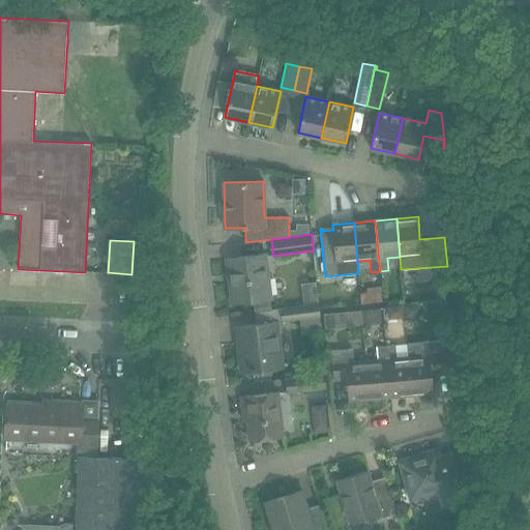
[(270,298),(267,275),(265,255),(228,259),(230,274),(234,273),(237,302),(270,298)]
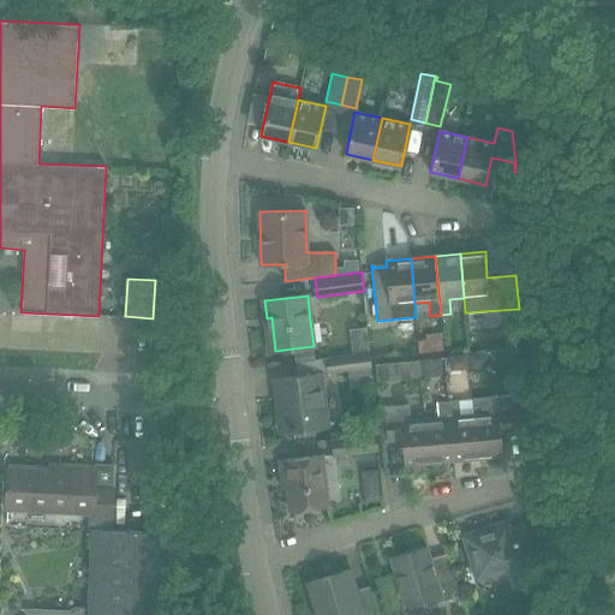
[(463,341),(461,324),(437,326),(440,344),(463,341)]
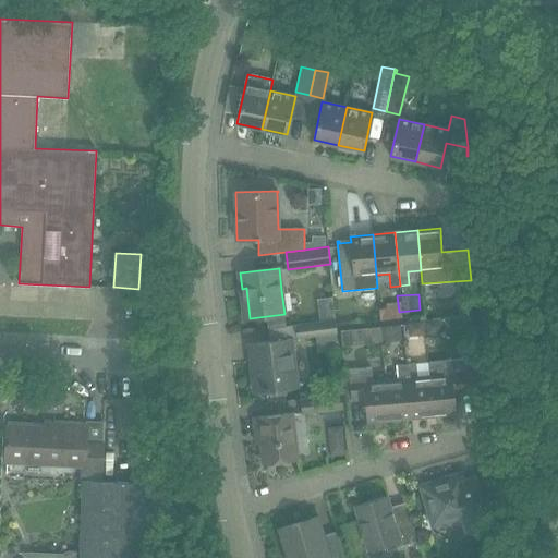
[(295,325),(296,338),(337,334),(336,320),(295,325)]
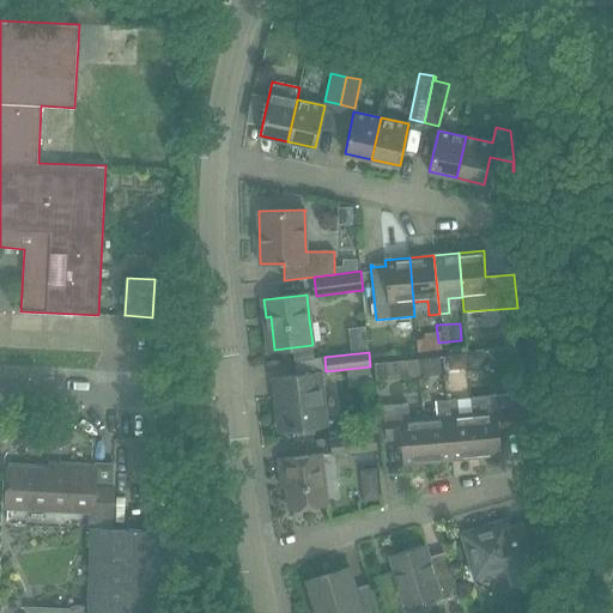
[(273,378),(279,431),(327,425),(321,372),(273,378)]
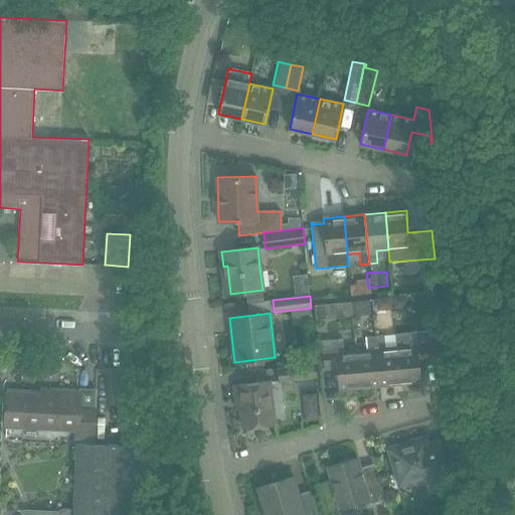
[(442,331),(396,335),(400,384),(421,382),(419,361),(445,359),(442,331)]
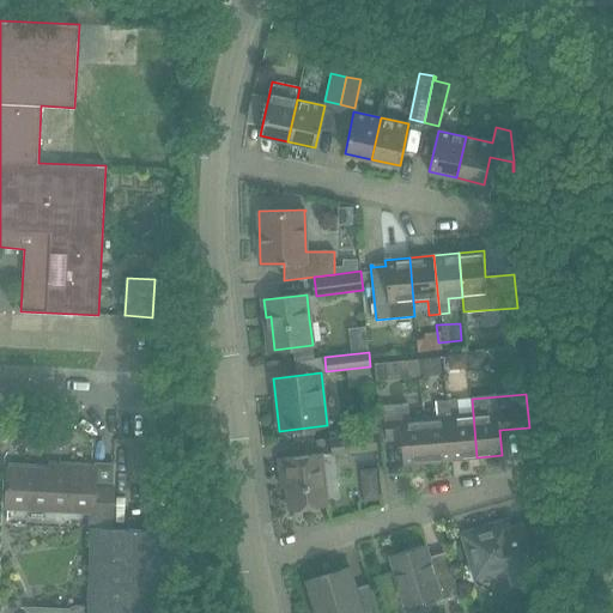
[(472,399),(447,401),(453,460),(477,457),(472,399)]
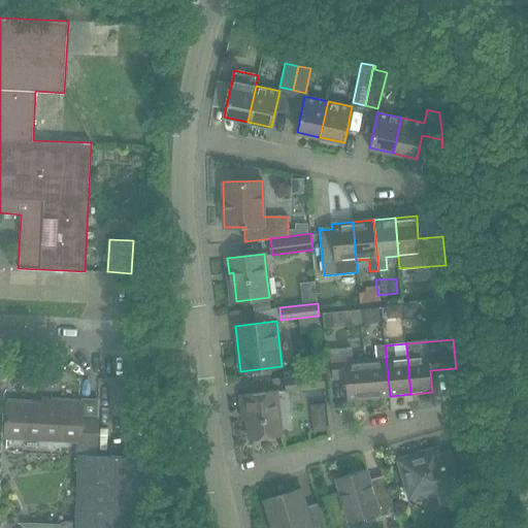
[(377,359),(365,360),(369,398),(390,396),(385,345),(376,345),(377,359)]
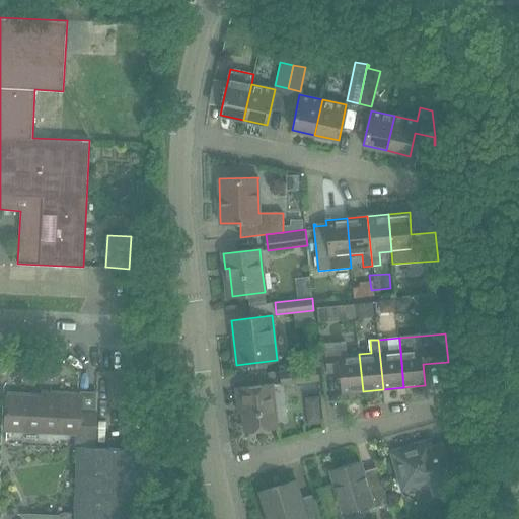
[(363,391),(359,354),(347,355),(346,343),(324,345),(327,372),(340,371),(342,393),(363,391)]
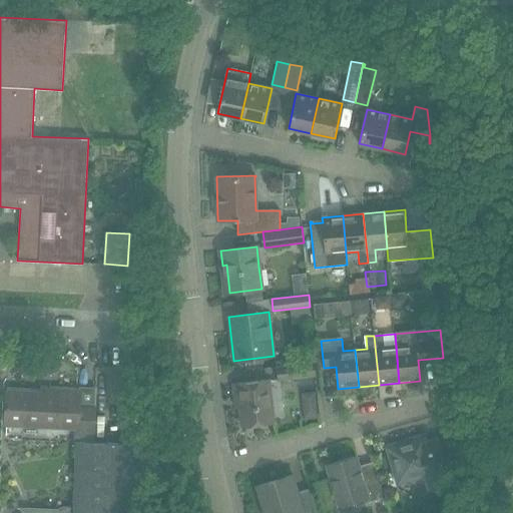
[(277,367),(278,380),(316,376),(315,363),(277,367)]
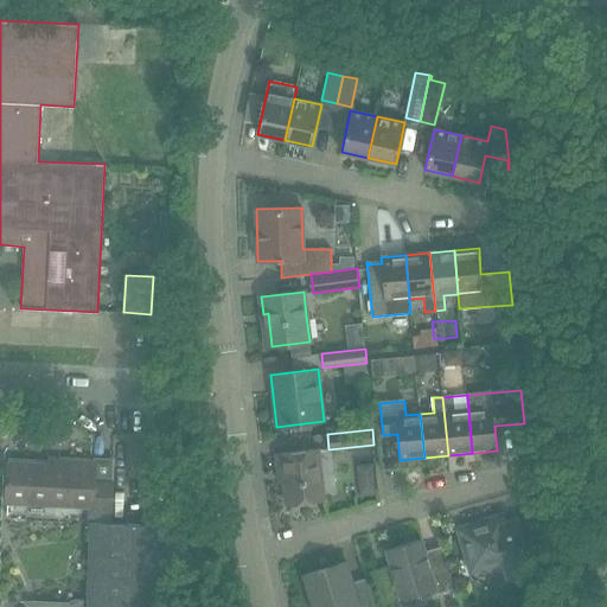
[(573,447),(586,449),(588,436),(575,434),(573,447)]
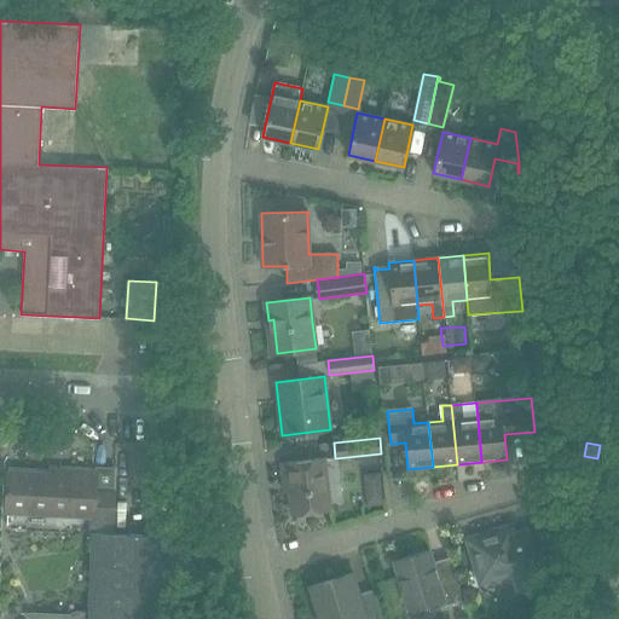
[(285,463),(293,514),(330,509),(324,458),(285,463)]
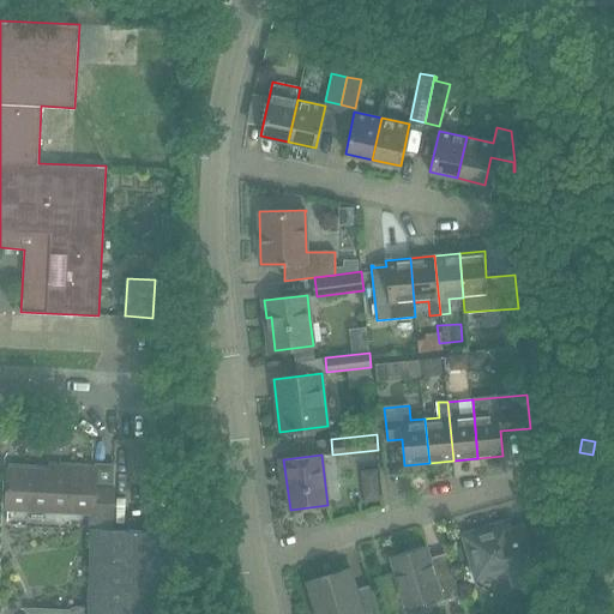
[(380,492),(399,492),(401,458),(381,458),(380,492)]
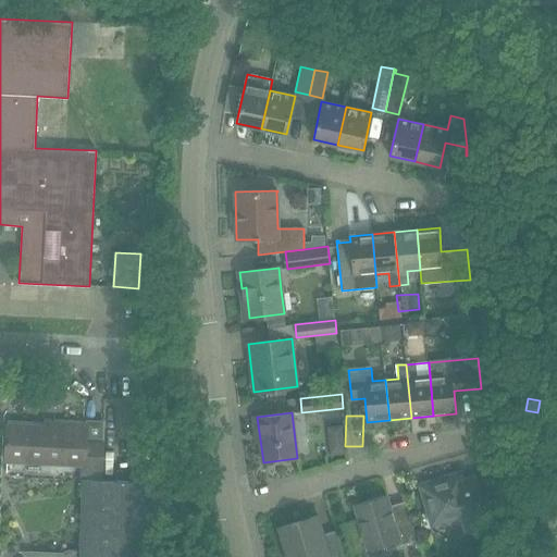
[(84,465),(83,481),(100,481),(102,442),(86,441),(86,424),(54,423),(54,428),(8,425),(5,460),(84,465)]
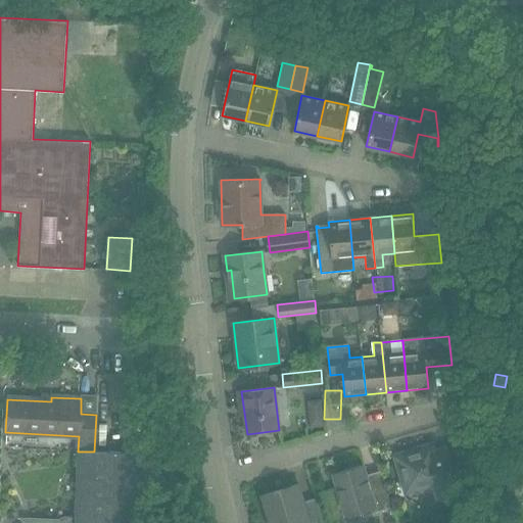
[(150,522),(153,454),(151,437),(137,436),(136,454),(94,452),(78,452),(76,519),(76,522),(150,522)]
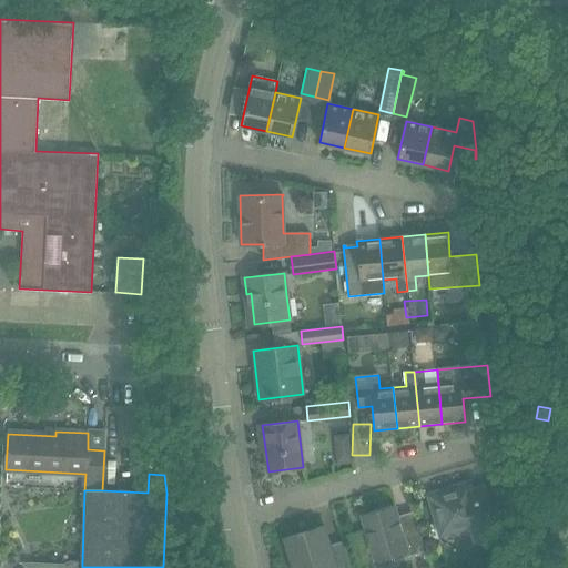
[(428,495),(440,535),(479,524),(485,539),(501,534),(492,504),(476,508),(468,483),(428,495)]
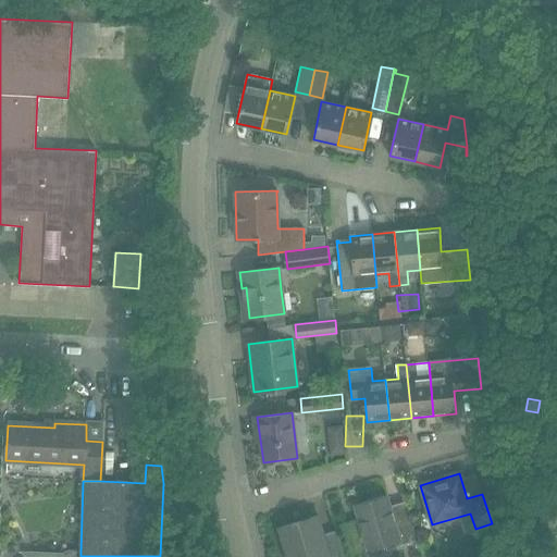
[(355,505),(361,527),(368,549),(385,544),(386,551),(418,541),(406,502),(390,506),(386,495),(355,505)]
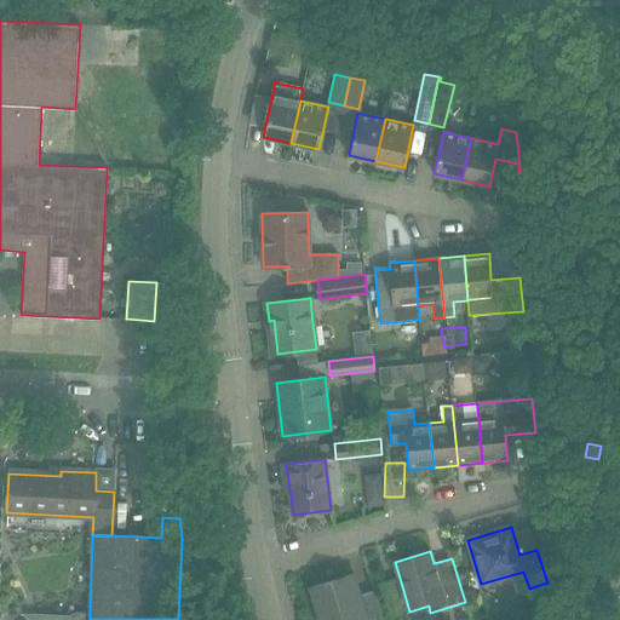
[(383,619),(374,591),(360,596),(354,575),(310,589),(319,619),(383,619)]
